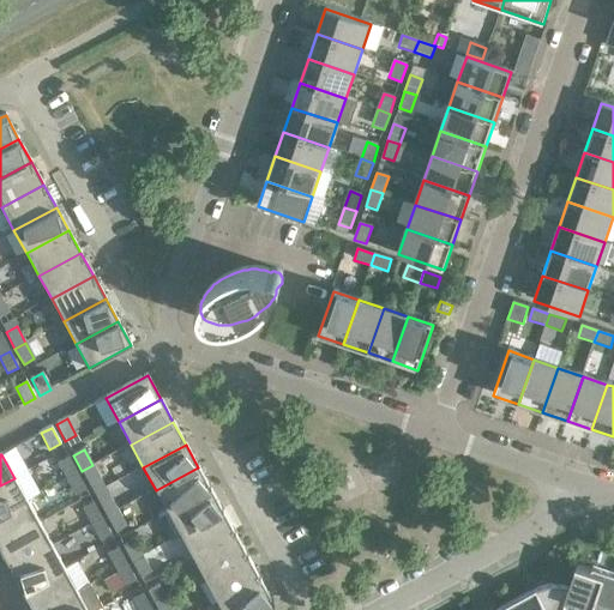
[(77,475),(67,458),(58,464),(66,479),(77,475)]
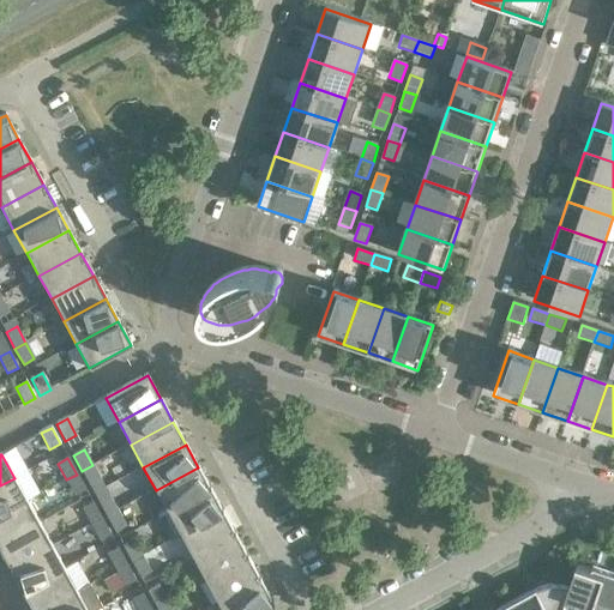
[(102,482),(92,465),(82,471),(91,488),(102,482)]
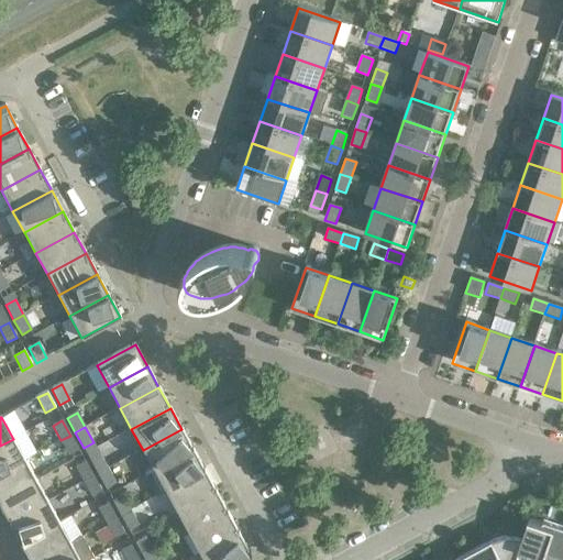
[(192,449),(181,429),(143,450),(154,471),(192,449)]
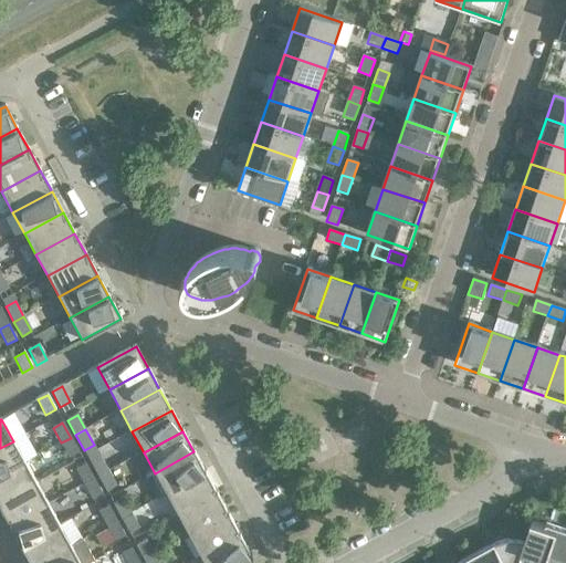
[(79,452),(71,438),(61,442),(69,458),(79,452)]
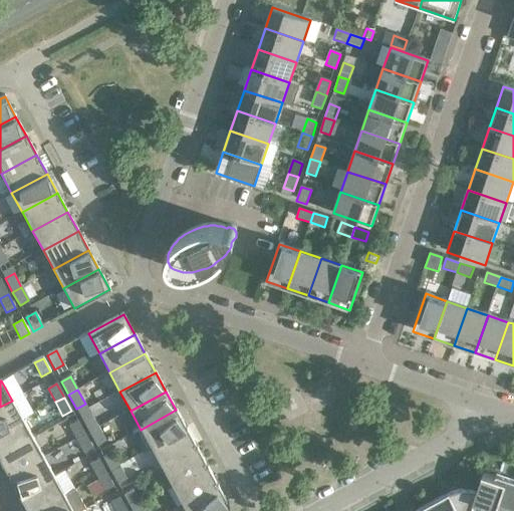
[(0,432),(22,420),(12,401),(0,407),(0,432)]
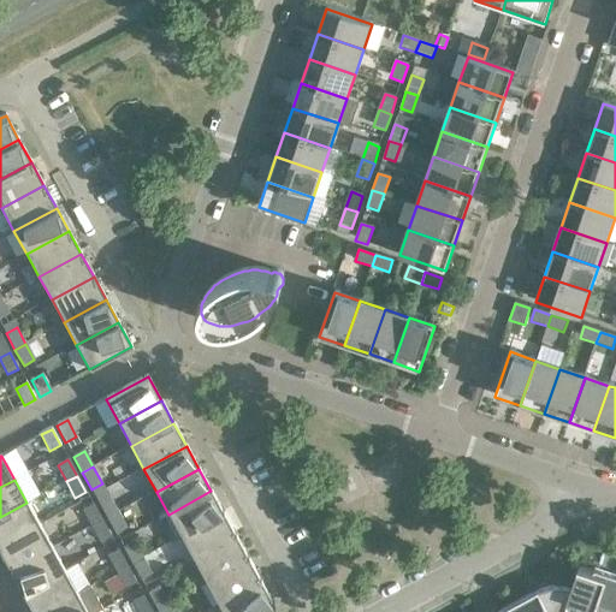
[(224,514),(211,491),(169,515),(182,538),(224,514)]
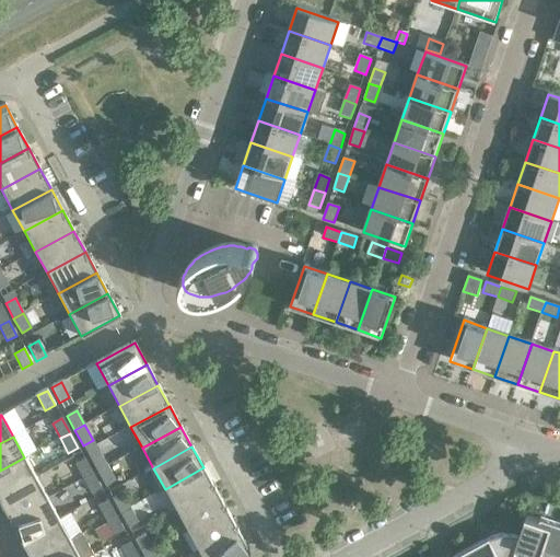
[(98,452),(89,456),(97,472),(107,466),(98,452)]
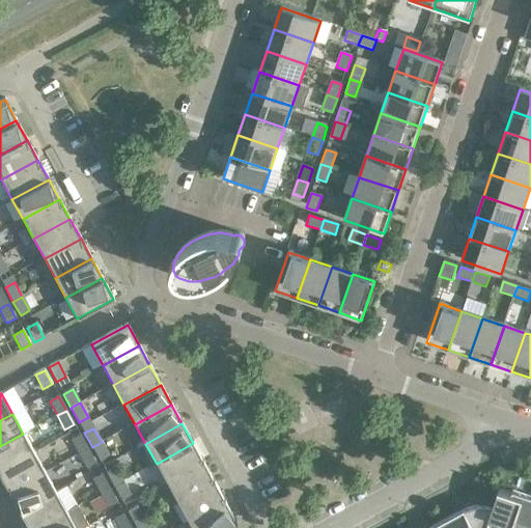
[(0,472),(34,453),(23,434),(0,446),(0,472)]
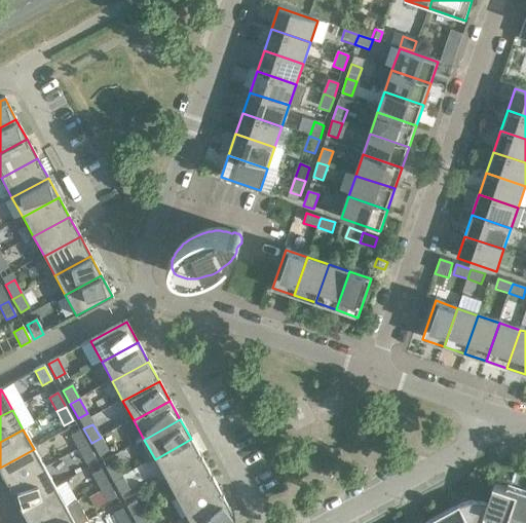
[(87,445),(79,432),(70,437),(78,450),(87,445)]
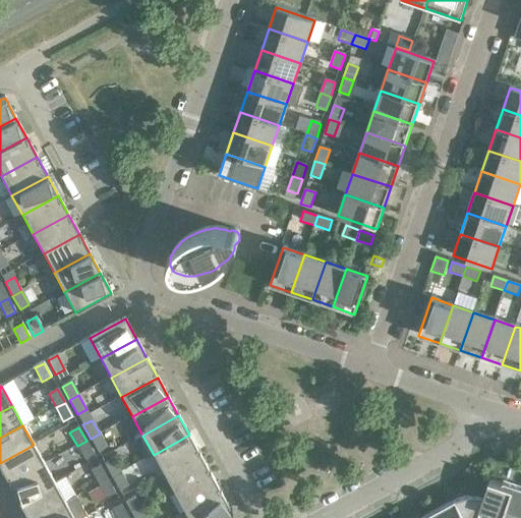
[(107,448),(100,434),(91,439),(98,453),(107,448)]
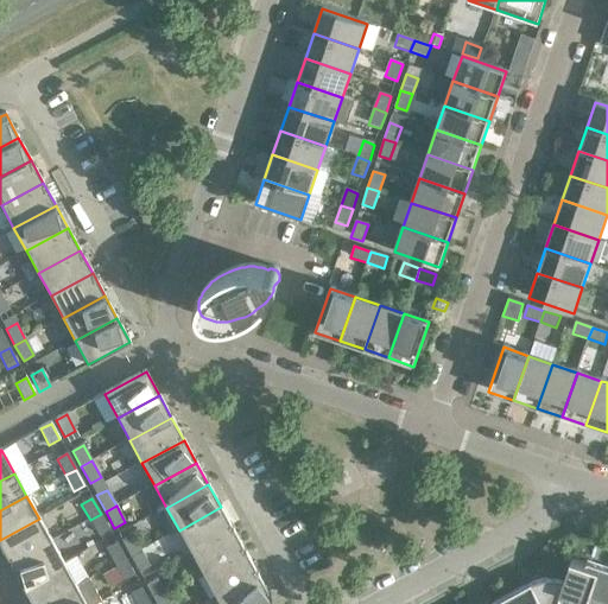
[(233,529),(221,507),(179,531),(191,553),(233,529)]
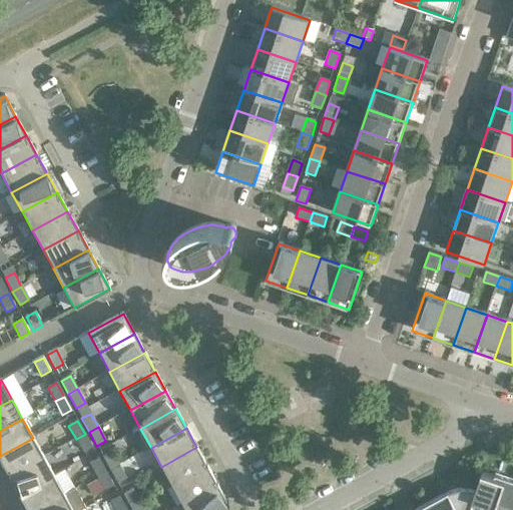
[(92,448),(85,434),(76,439),(83,453),(92,448)]
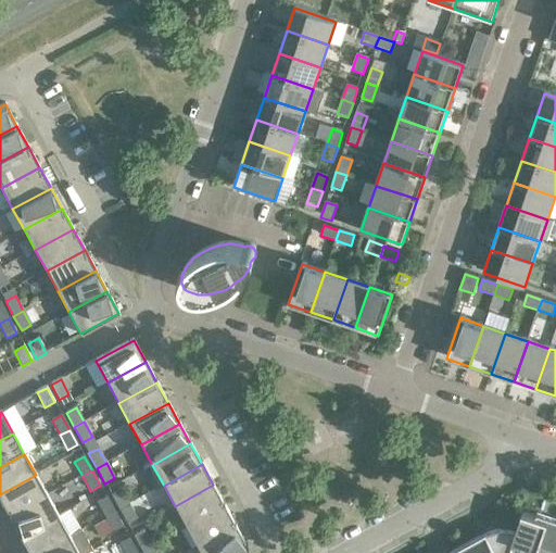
[(47,495),(36,475),(0,494),(0,501),(9,516),(47,495)]
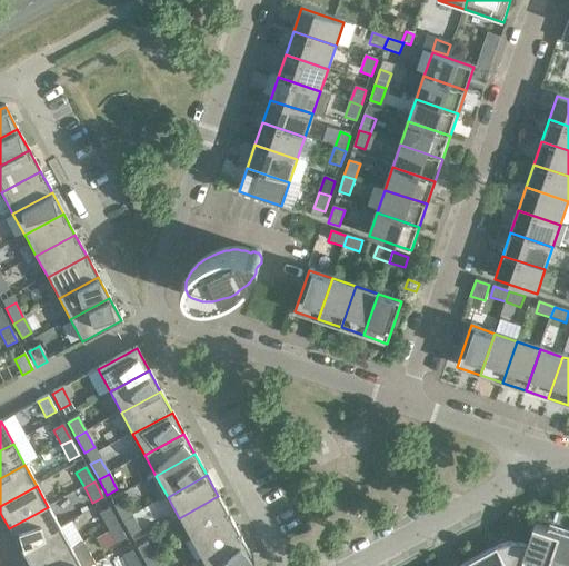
[(229,517),(218,496),(179,518),(190,539),(229,517)]
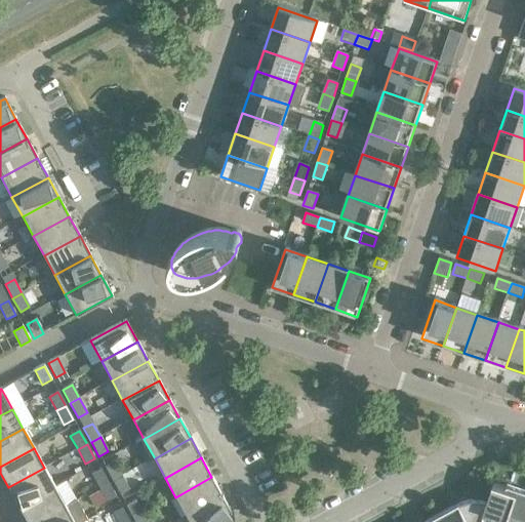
[(114,462),(105,467),(113,481),(122,476),(114,462)]
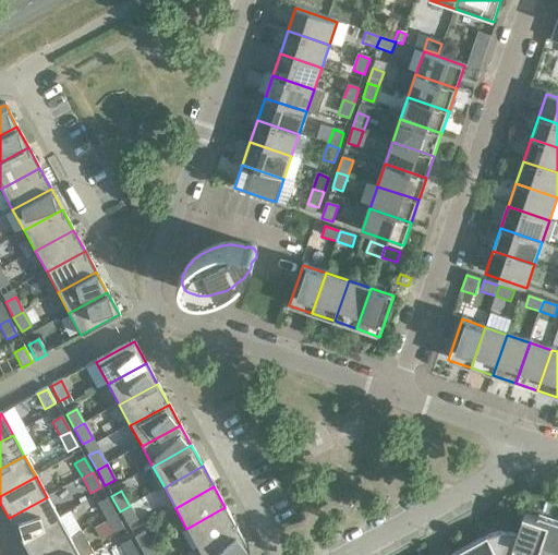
[(58,518),(47,497),(9,518),(20,539),(58,518)]
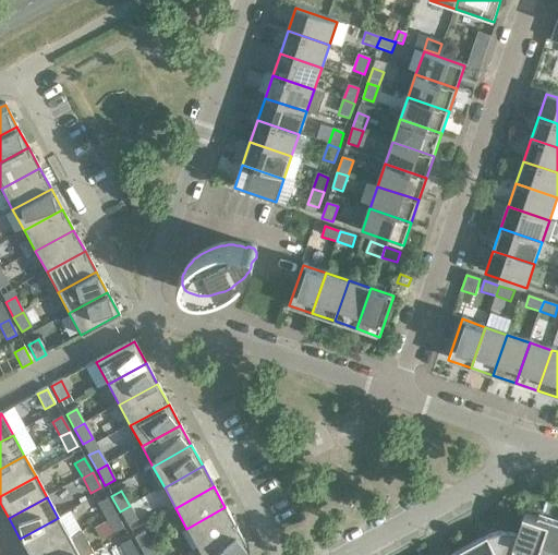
[(114,514),(107,499),(97,505),(105,519),(114,514)]
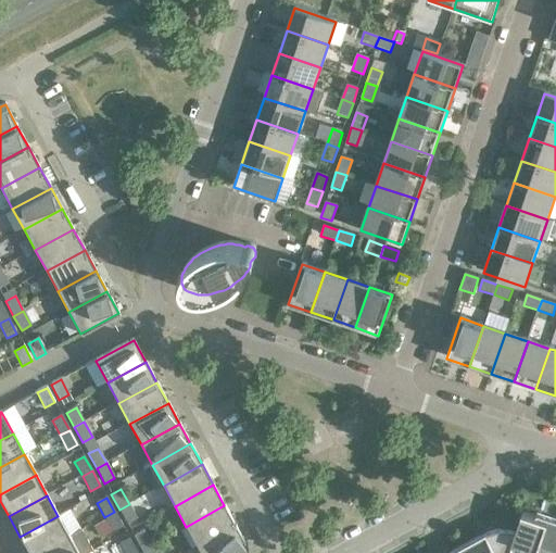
[(137,519),(129,504),(119,510),(127,525),(137,519)]
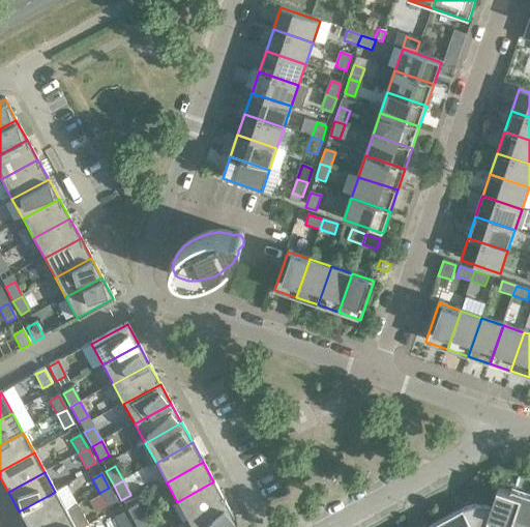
[(225,501),(213,481),(177,502),(188,521),(225,501)]
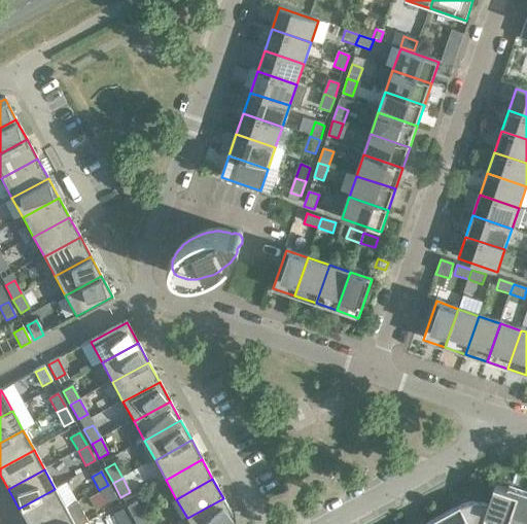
[(116,499),(108,485),(99,490),(107,504),(116,499)]
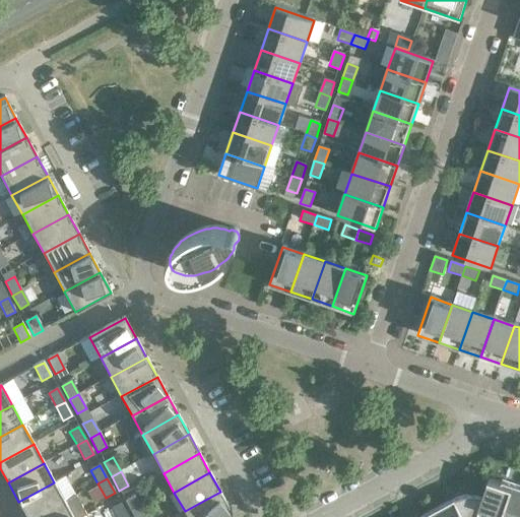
[(474,499),(468,499),(470,516),(501,516),(511,488),(489,479),(488,480),(489,480),(482,500),(478,499),(474,499)]
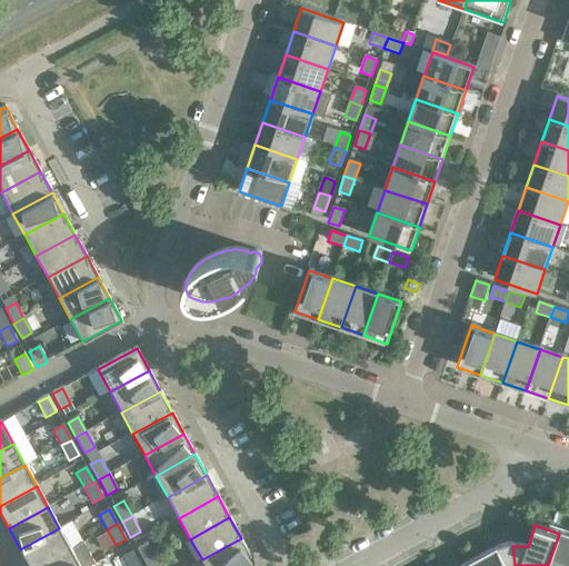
[(41,565),(71,549),(59,528),(20,549),(28,565),(41,565)]
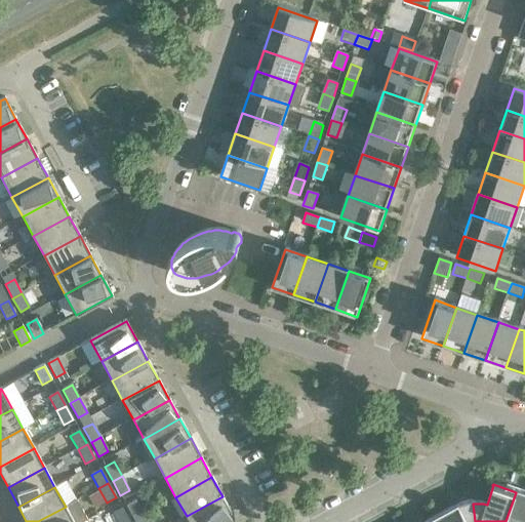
[(521,493),(516,492),(506,521),(524,521),(524,492),(522,491),(521,493)]
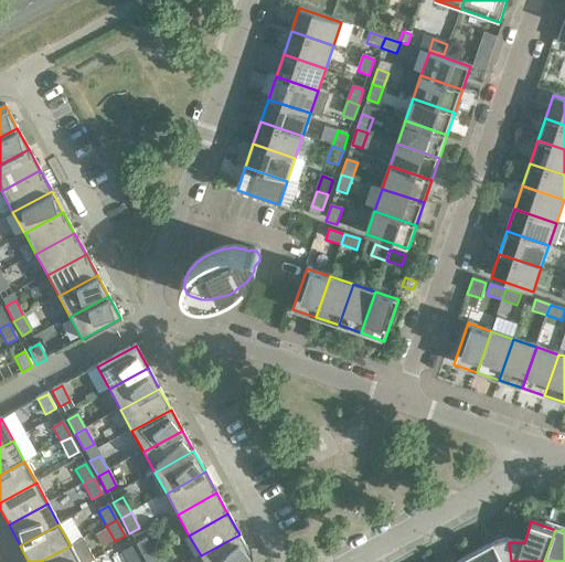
[(242,561),(252,557),(240,534),(201,555),(203,561),(242,561)]
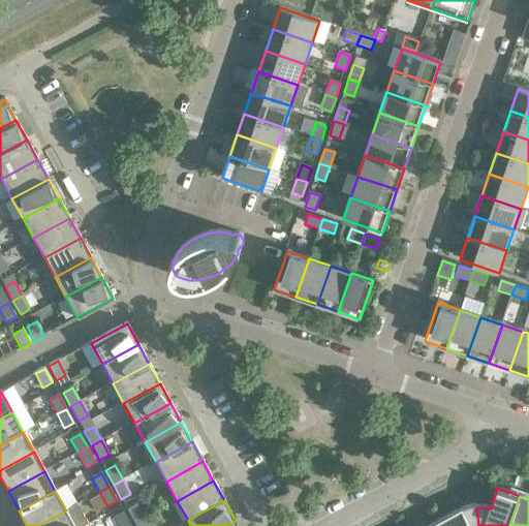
[(76,504),(66,511),(38,525),(86,525),(88,524),(76,504)]
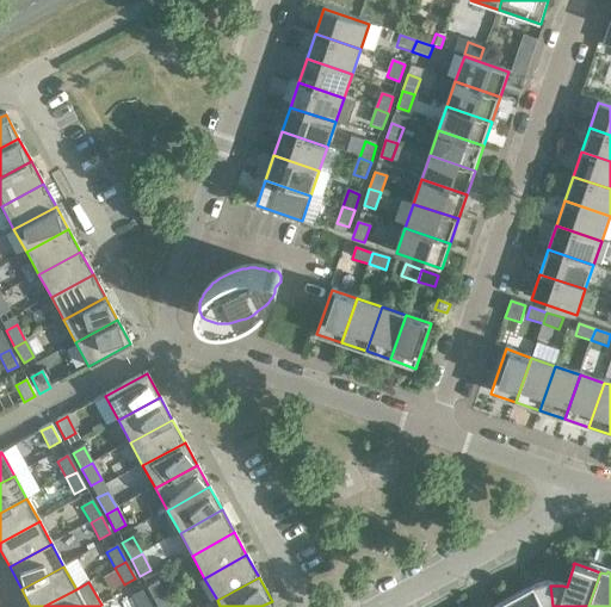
[(158,582),(147,588),(155,605),(166,599),(158,582)]
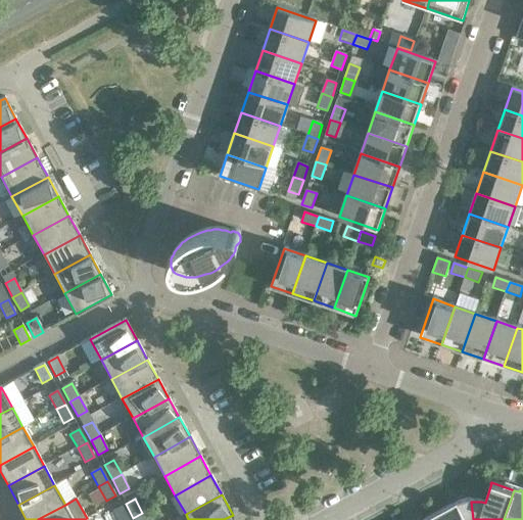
[(473,519),(471,502),(469,502),(465,503),(462,504),(454,508),(453,506),(436,514),(439,519),(473,519)]
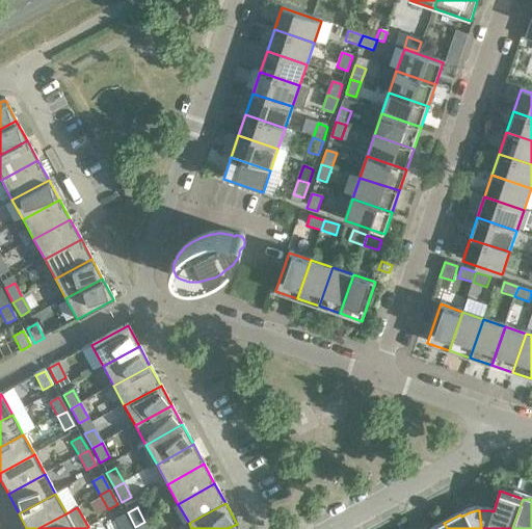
[(130,528),(124,516),(114,520),(118,528),(130,528)]
